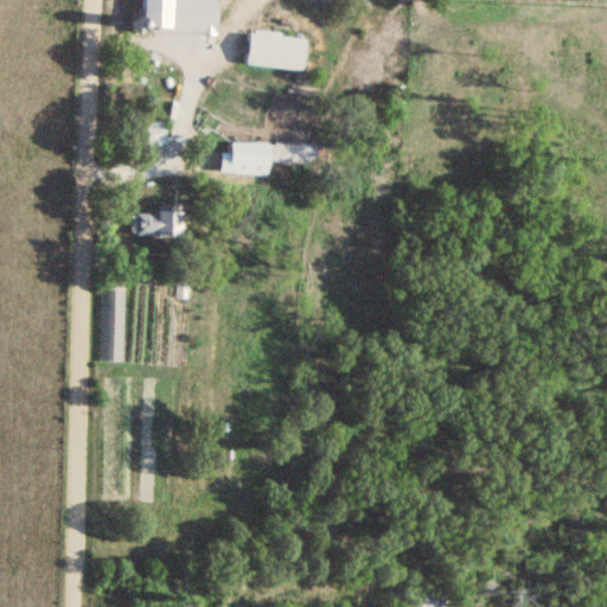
[(219,0),(146,0),(146,32),(218,33),(219,0)]
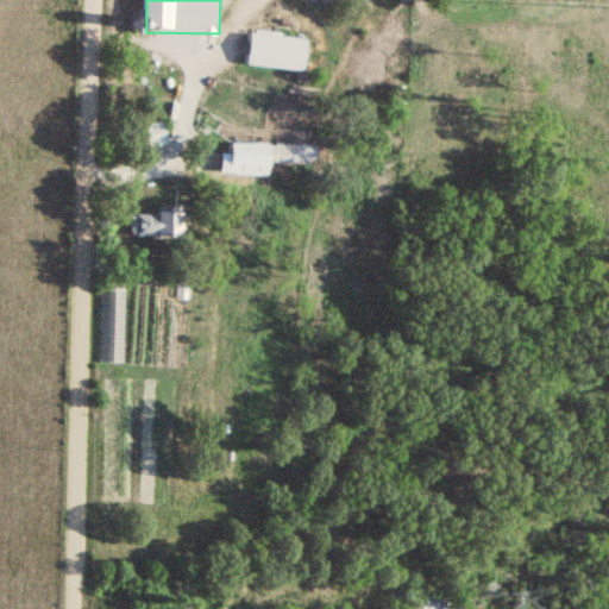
[(305,70),(306,39),(251,37),(250,68),(305,70)]
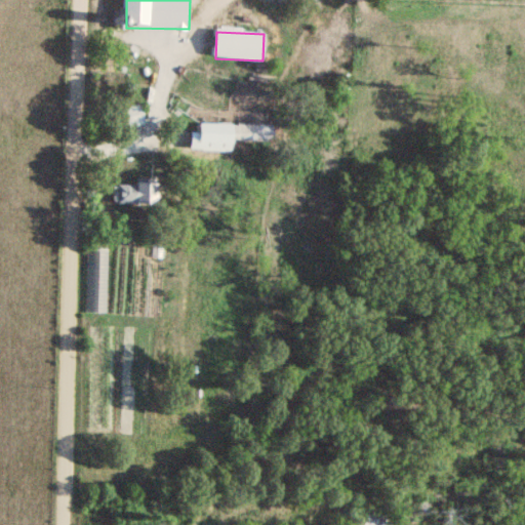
[(145,126),(145,108),(128,108),(128,127),(145,126)]
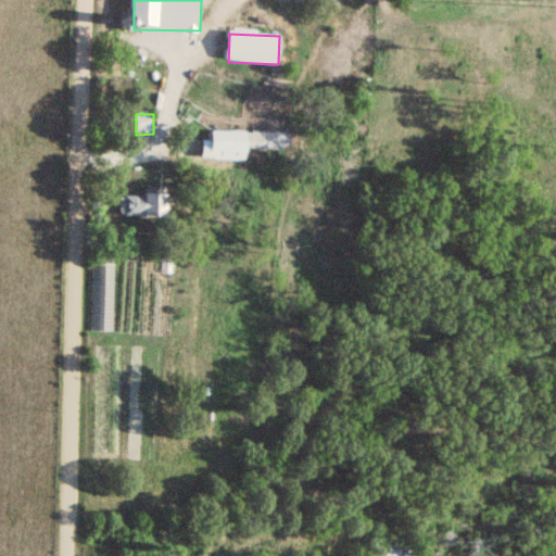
[(245,134),(212,133),(211,149),(244,150),(245,134)]
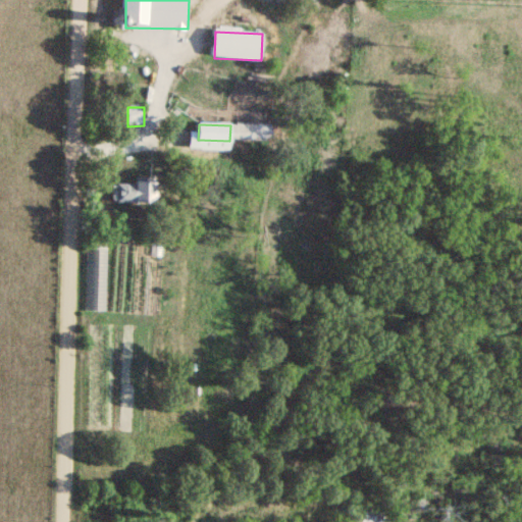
[(231,124),(230,140),(272,141),(272,124),(231,124)]
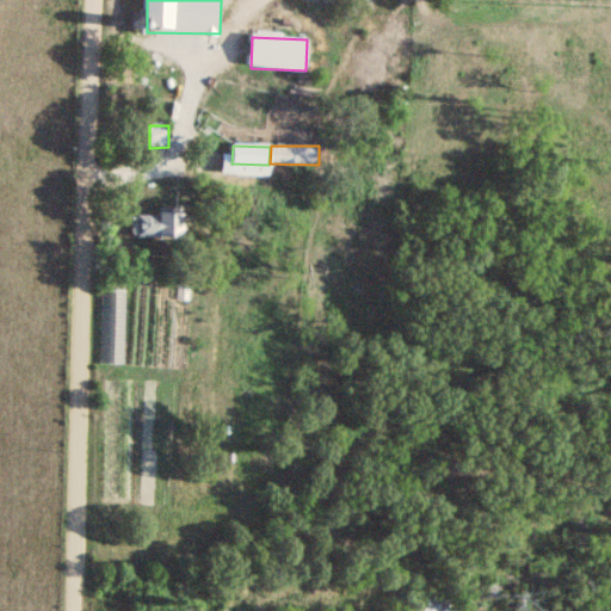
[(184,210),(173,210),(173,215),(131,216),(133,239),(185,238),(184,210)]
